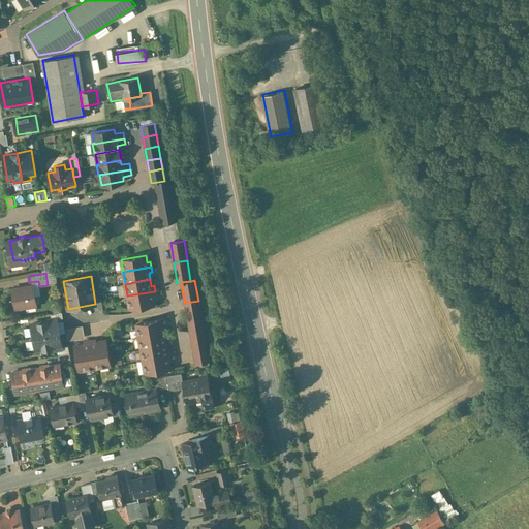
[(32,284),(12,288),(16,308),(17,308),(17,307),(35,304),(35,305),(36,305),(32,284)]
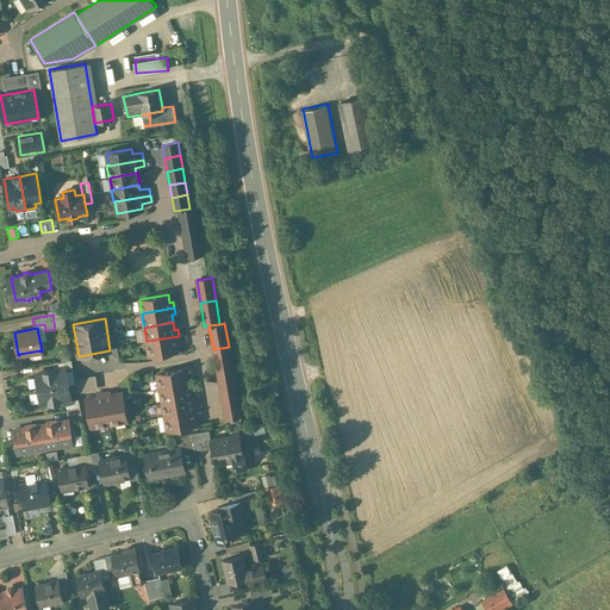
[(179,336),(147,341),(149,355),(178,350),(176,342),(180,342),(179,336)]
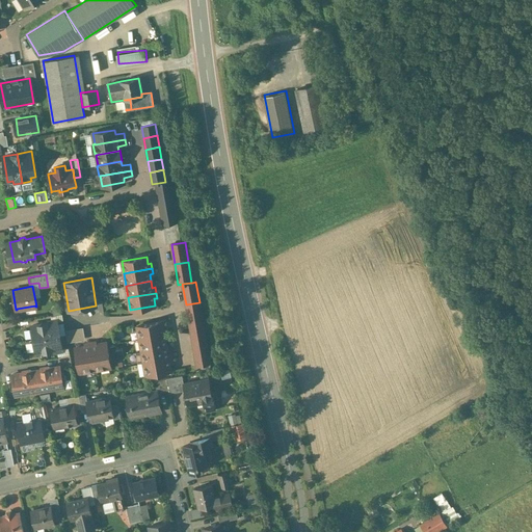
[(200,302),(186,304),(189,324),(203,322),(200,302)]
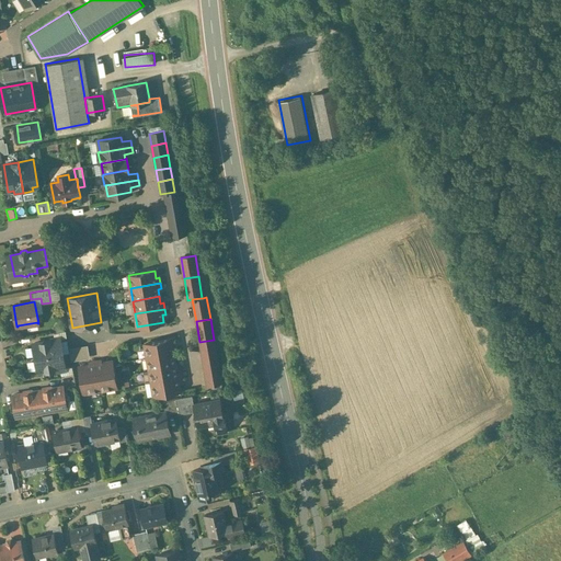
[(60,338),(33,343),(36,358),(64,353),(60,338)]
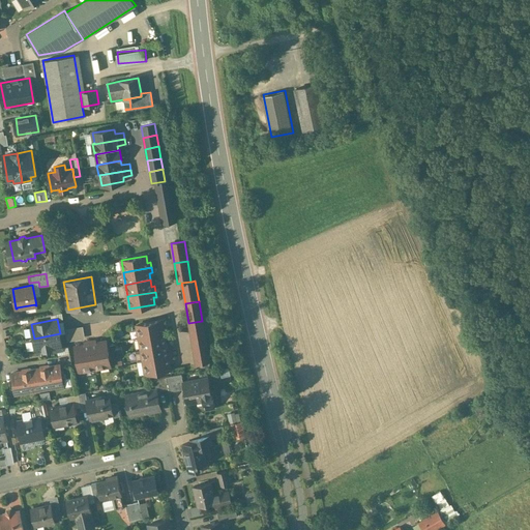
[(162,320),(137,325),(145,374),(170,369),(169,362),(172,361),(170,351),(167,351),(165,337),(168,337),(166,327),(163,327),(162,320)]
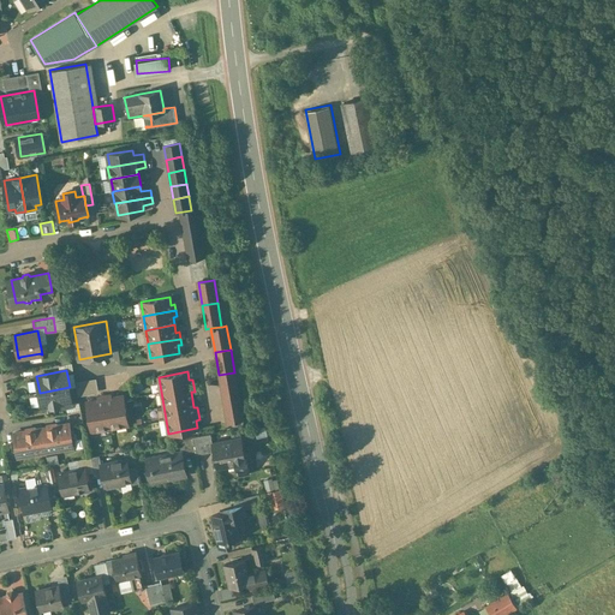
[(234,372),(219,375),(227,422),(243,419),(234,372)]
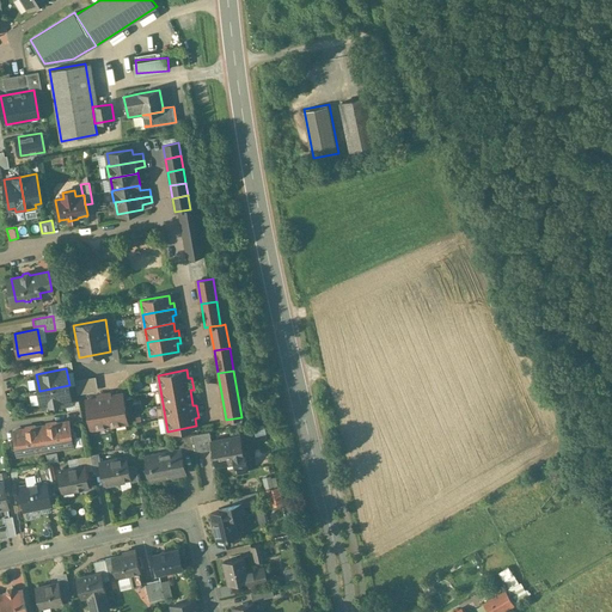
[(79,392),(99,390),(97,375),(77,378),(79,392)]
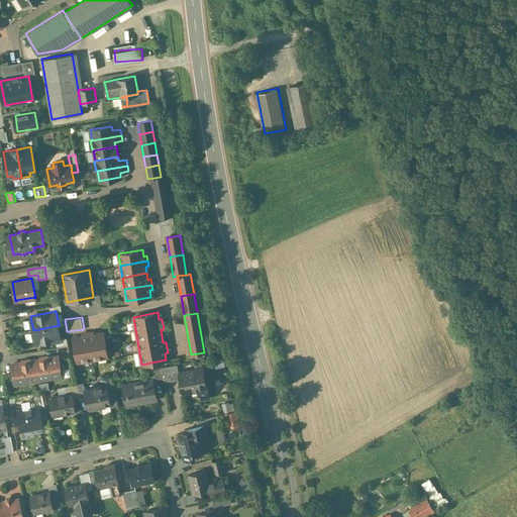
[(59,325),(33,330),(35,343),(61,339),(59,325)]
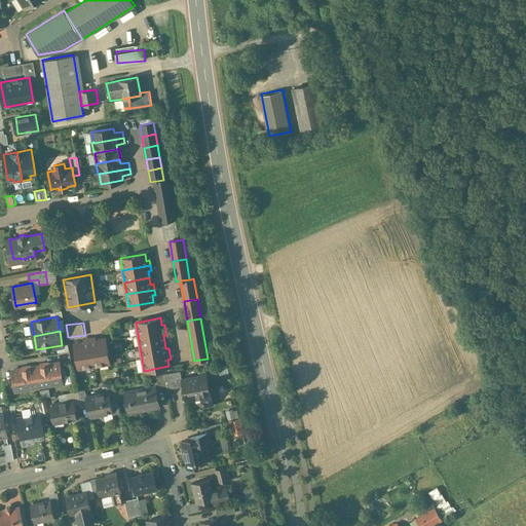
[(95,338),(83,340),(84,342),(74,344),(78,368),(109,363),(105,339),(95,340),(95,338)]
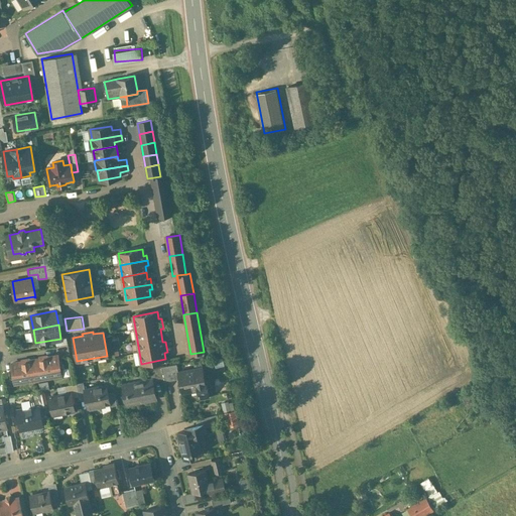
[(57,355),(34,359),(38,379),(61,375),(57,355)]
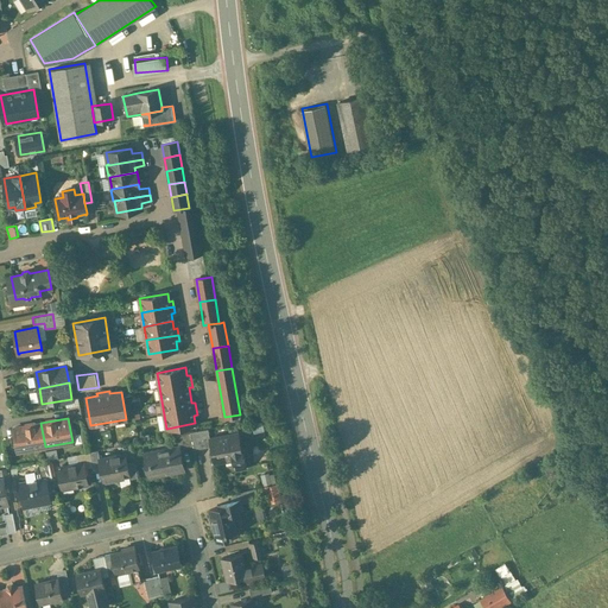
[(40,423),(13,428),(17,451),(45,447),(40,423)]
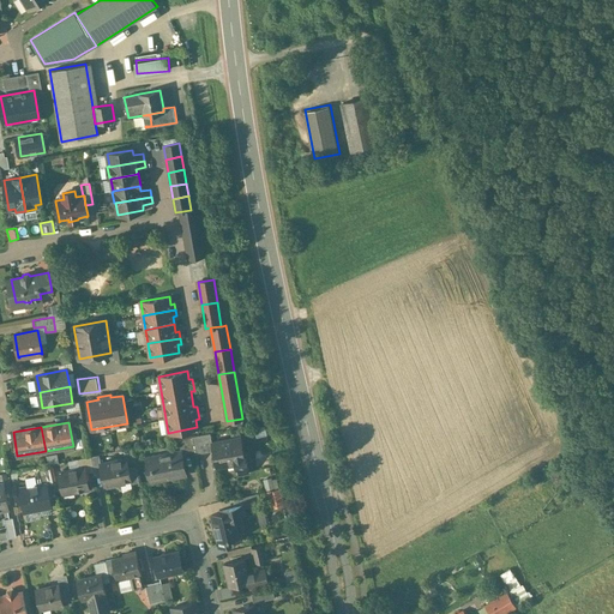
[(211,432),(193,435),(196,451),(210,447),(208,439),(211,438),(211,432)]
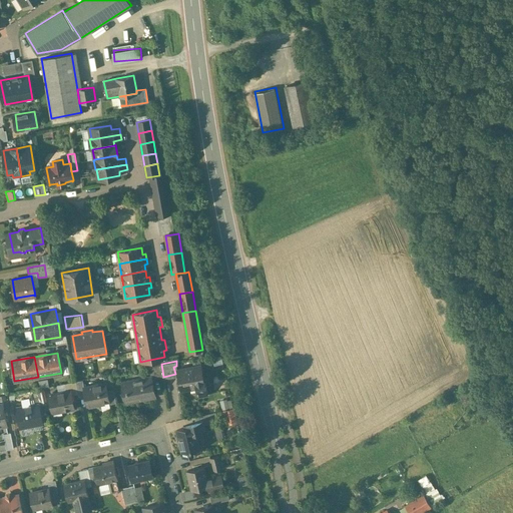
[(161,364),(149,367),(151,376),(151,379),(163,377),(161,364)]
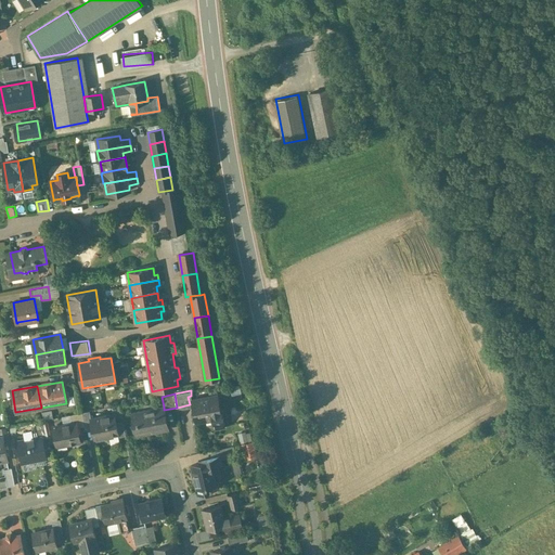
[(218,395),(192,399),(196,421),(214,417),(215,421),(213,422),(214,424),(214,423),(215,424),(216,427),(226,425),(223,415),(221,415),(218,395)]
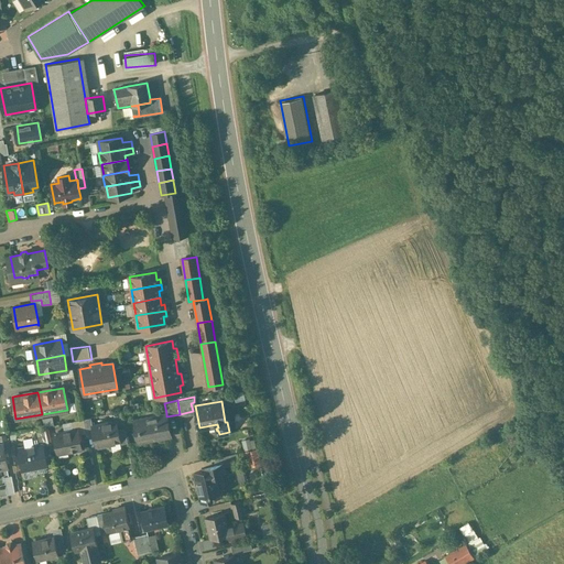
[(166,413),(136,420),(138,431),(139,431),(141,441),(171,435),(166,416),(166,413)]
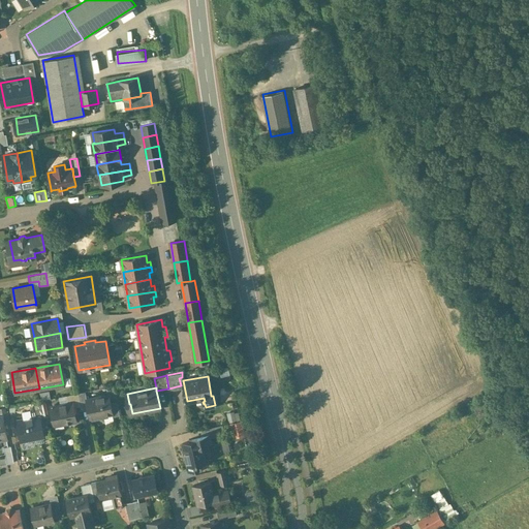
[(85,392),(79,393),(81,406),(82,410),(88,409),(86,399),(87,399),(85,392)]
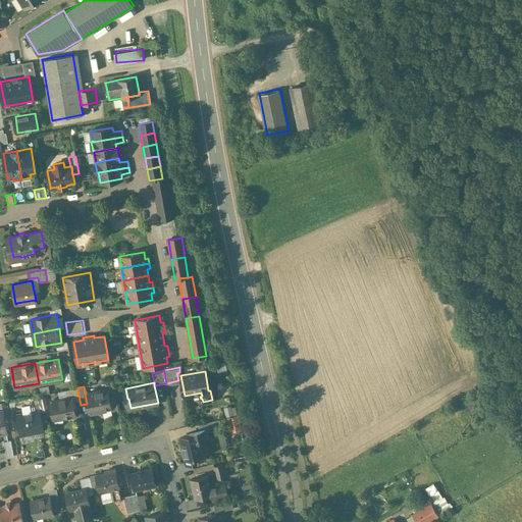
[(77,387),(65,389),(67,399),(71,398),(72,402),(80,401),(77,387)]
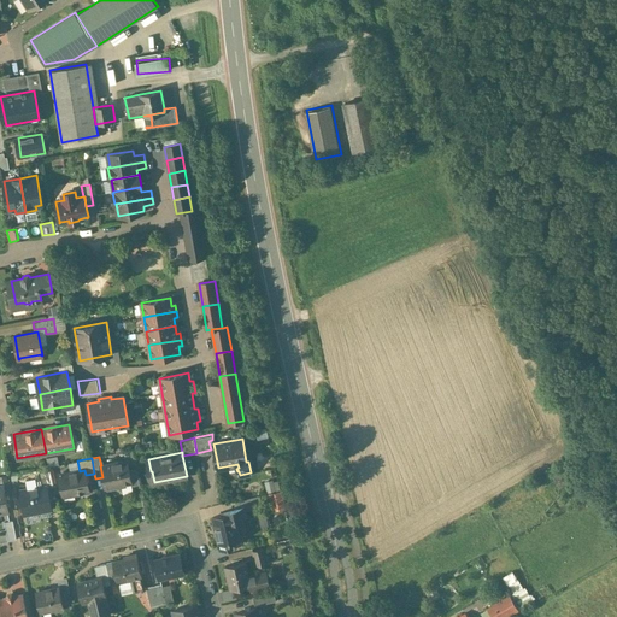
[(101,465),(100,465),(103,477),(105,487),(131,482),(128,460),(101,465)]
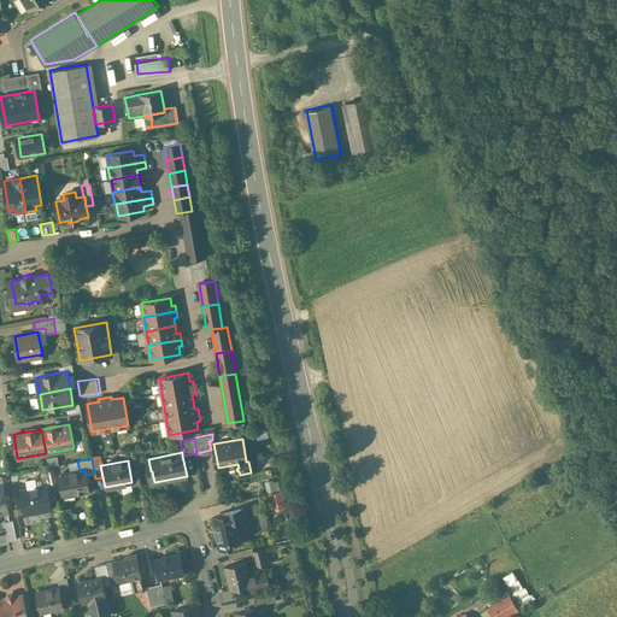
[(51,470),(39,472),(41,486),(47,485),(47,487),(54,486),(51,470)]
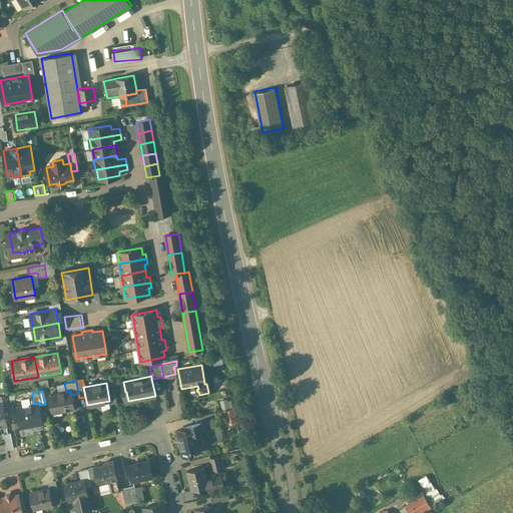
[(66,392),(49,395),(53,413),(73,409),(71,395),(70,391),(66,392)]
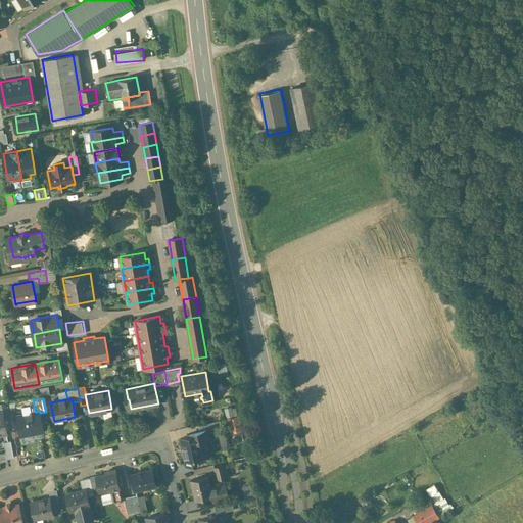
[(237,406),(226,408),(227,416),(238,415),(237,406)]
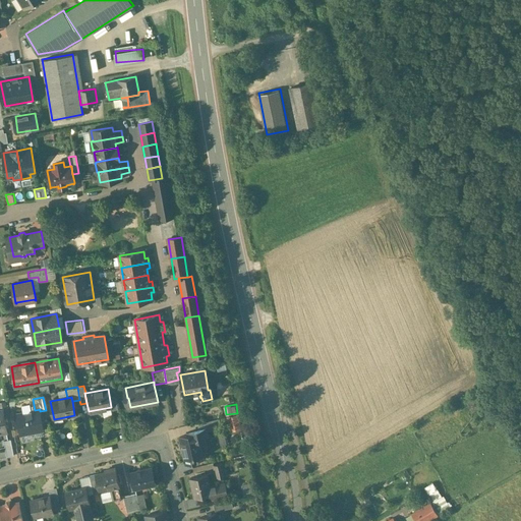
[(30,405),(22,406),(23,412),(17,414),(21,433),(44,429),(40,411),(40,409),(35,410),(31,411),(30,405)]
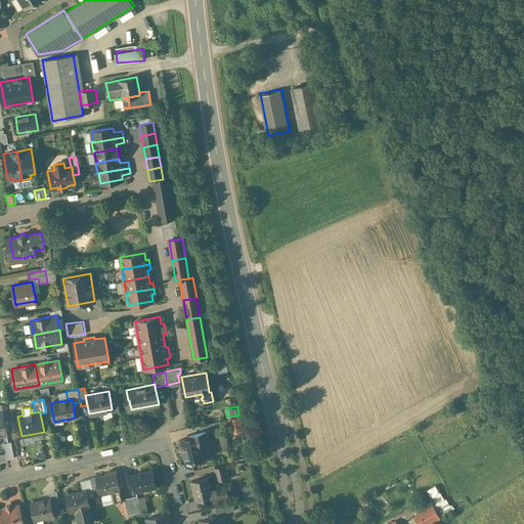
[(241,417),(229,418),(231,433),(244,431),(241,417)]
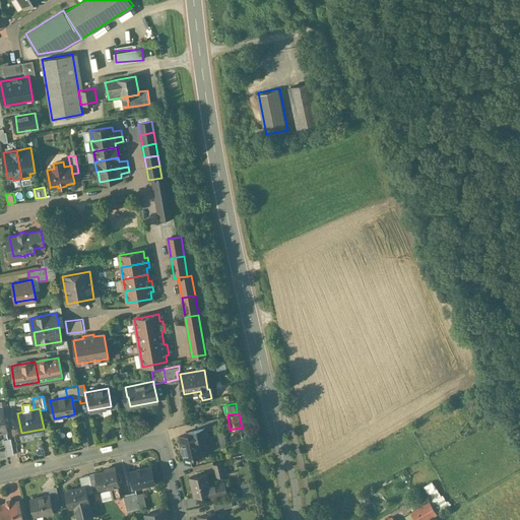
[(217,417),(199,423),(201,431),(219,427),(217,417)]
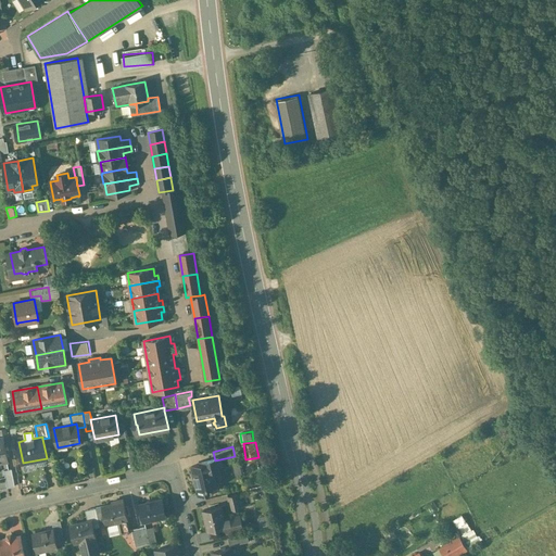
[(211,462),(192,466),(199,494),(210,492),(209,487),(217,484),(211,462)]
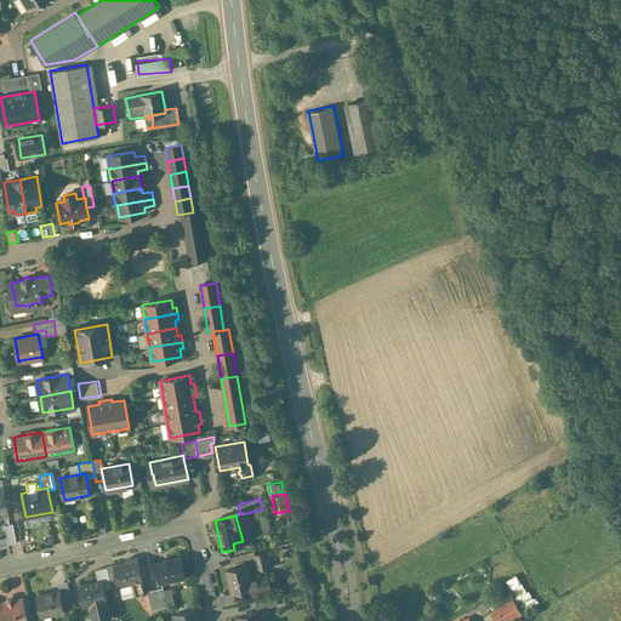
[(12,523),(5,525),(9,545),(17,542),(12,523)]
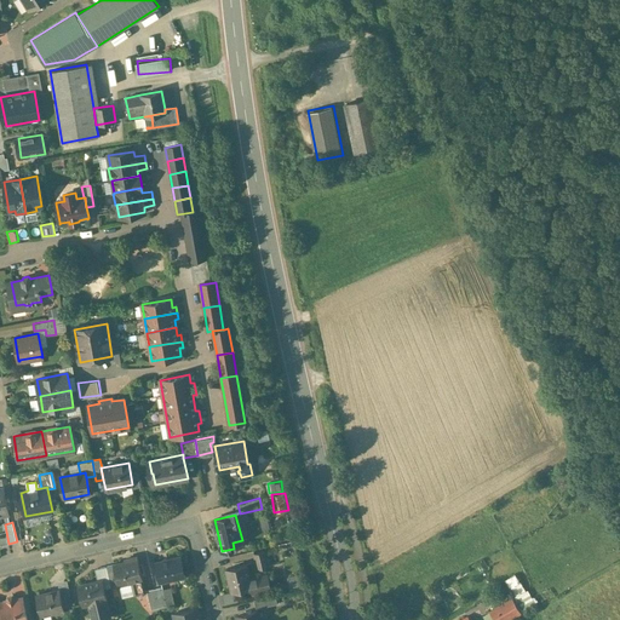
[(264,551),(254,554),(257,569),(268,566),(264,551)]
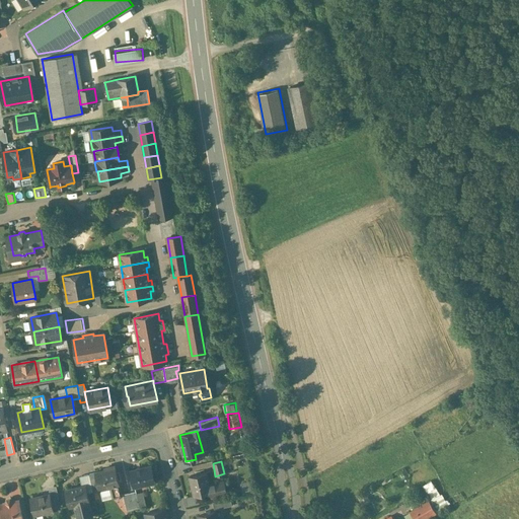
[(151,465),(130,470),(134,487),(154,482),(151,465)]
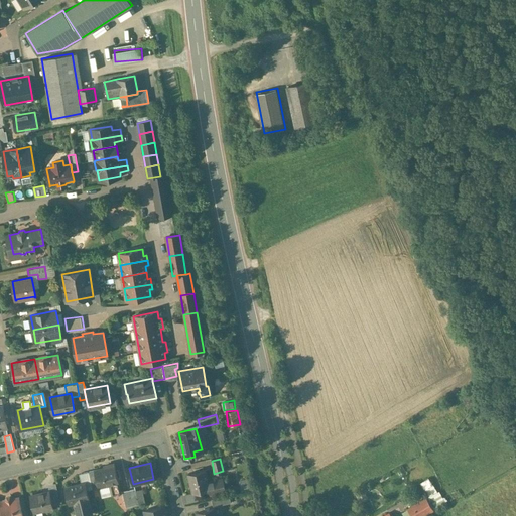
[(114,464),(103,466),(104,468),(95,470),(95,471),(98,483),(99,487),(110,484),(118,482),(114,464)]
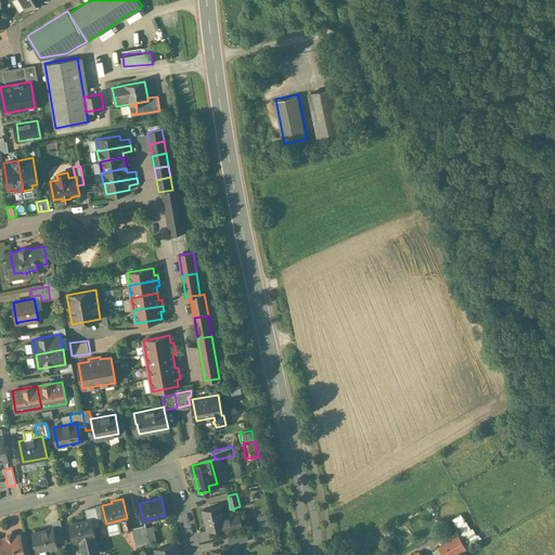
[(220,504),(203,510),(207,529),(224,526),(226,530),(239,527),(236,515),(223,518),(220,504)]
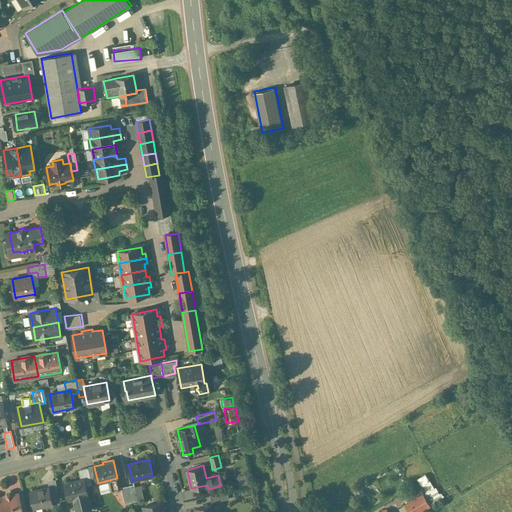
[(94,467),(88,468),(91,480),(97,479),(94,467)]
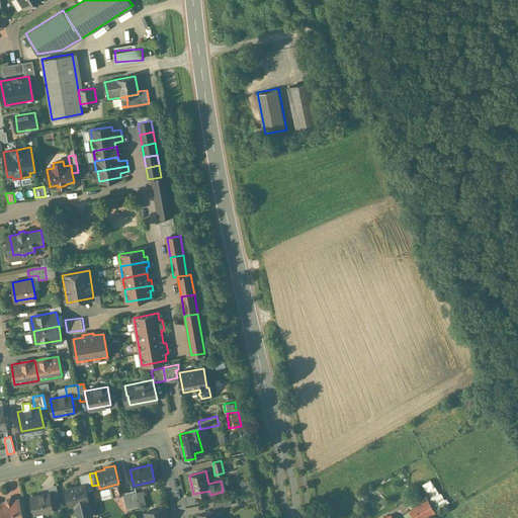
[(89,473),(79,476),(82,486),(85,485),(86,488),(92,486),(89,473)]
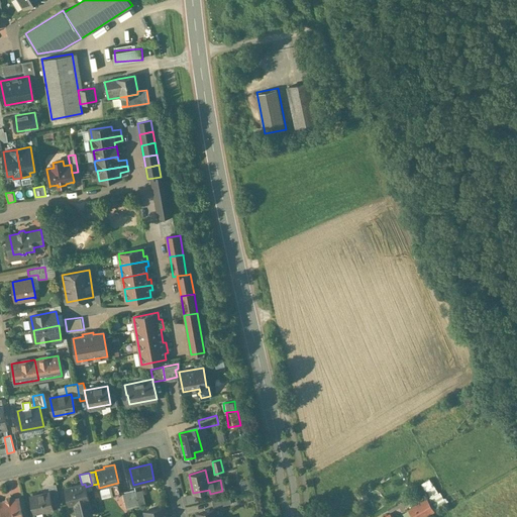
[(242,489),(250,487),(250,484),(245,485),(244,480),(240,481),(242,489)]
